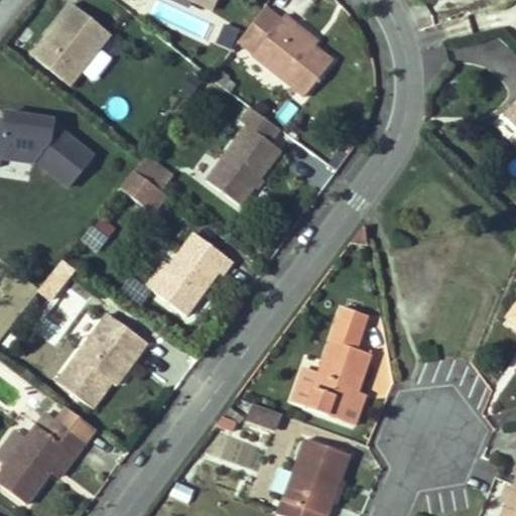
[(73,86),(81,74),(90,80),(119,35),(67,0),(29,56),(73,86)]
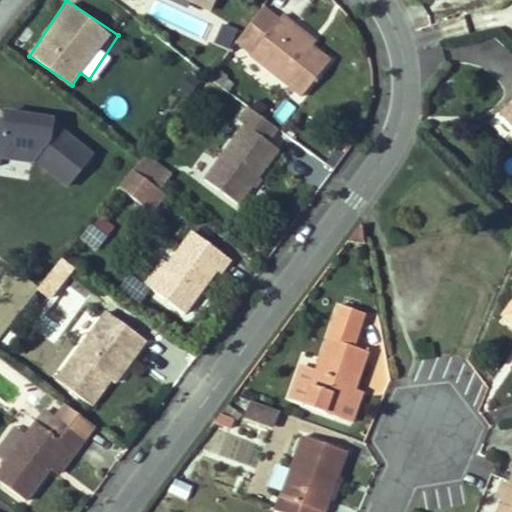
[(183,0),(210,12),(215,0),(183,0)]
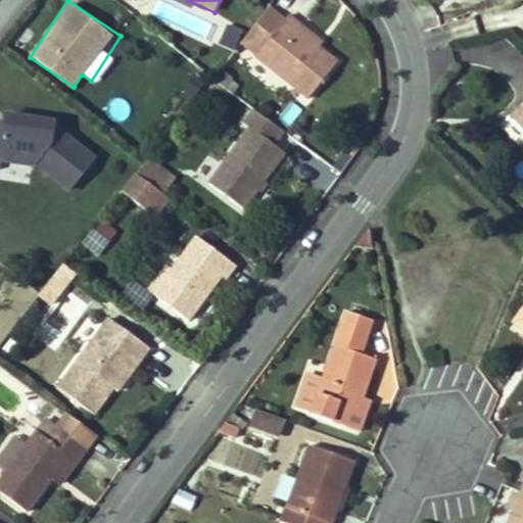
[(260,51),(286,19),(270,7),(245,39),(260,51)]
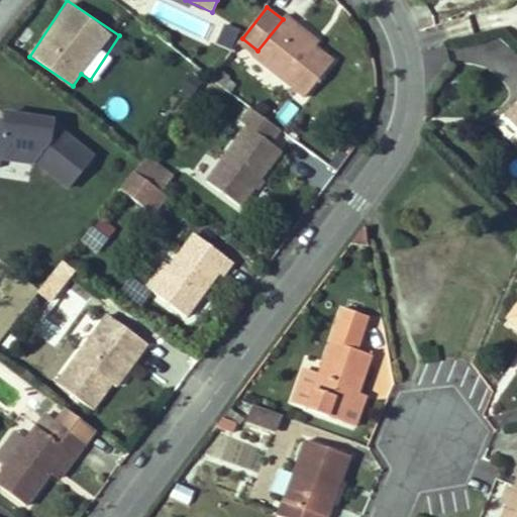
[(316,44),(297,29),(301,25),(286,14),(283,19),(257,50),(255,53),(307,95),(335,61),(316,44)]
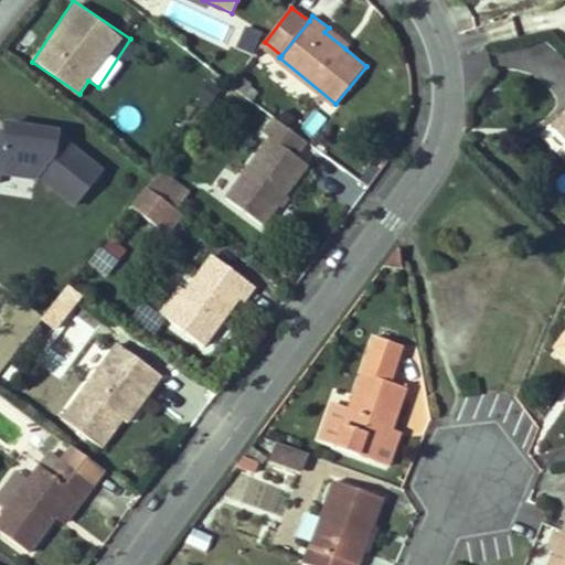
[(242,25),(237,49),(255,52),(259,30),(242,25)]
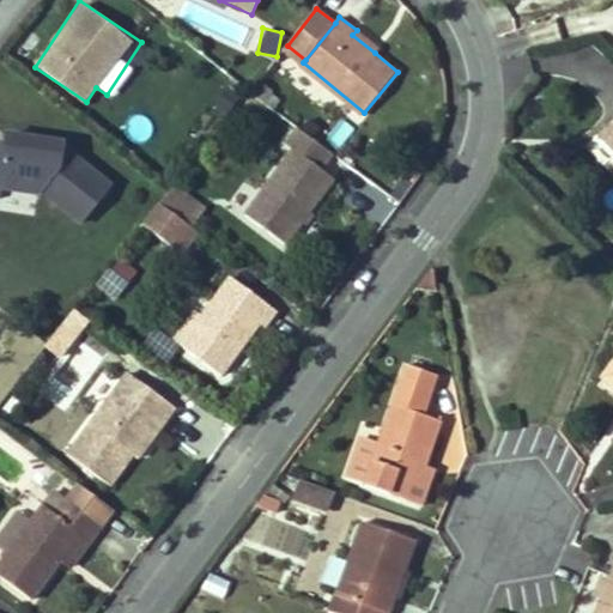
[(612,121),(598,135),(612,151),(612,121)]
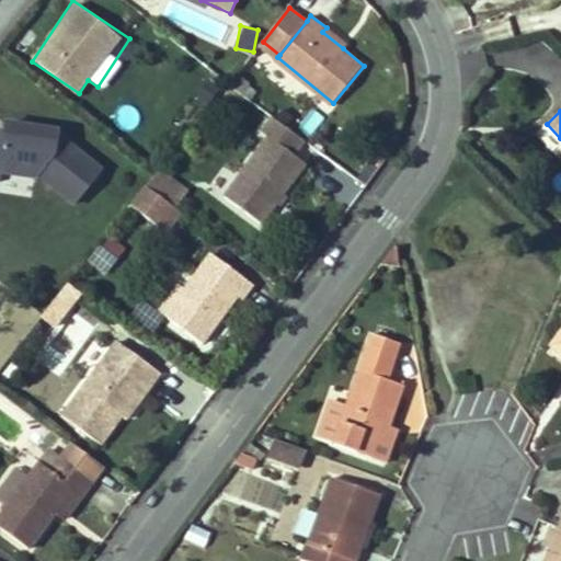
[(296,152),(306,141),(273,116),(263,128),(272,136),(228,194),(263,221),(309,162),(296,152)]
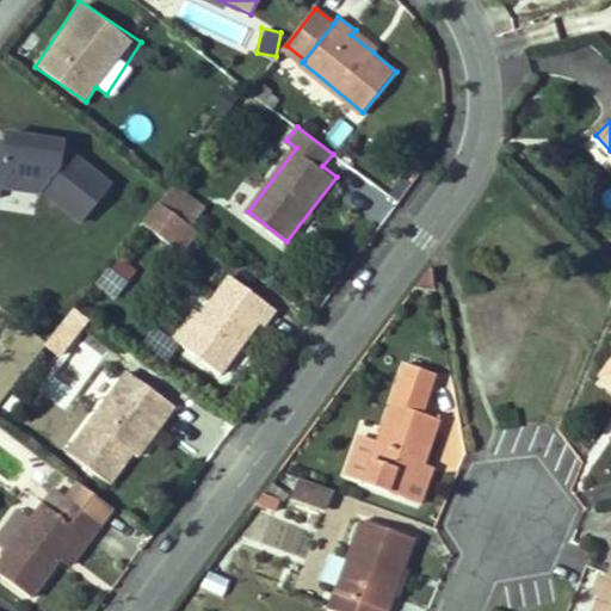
[(68,147),(65,137),(6,131),(0,133),(0,199),(13,179),(82,226),(112,181),(68,147)]
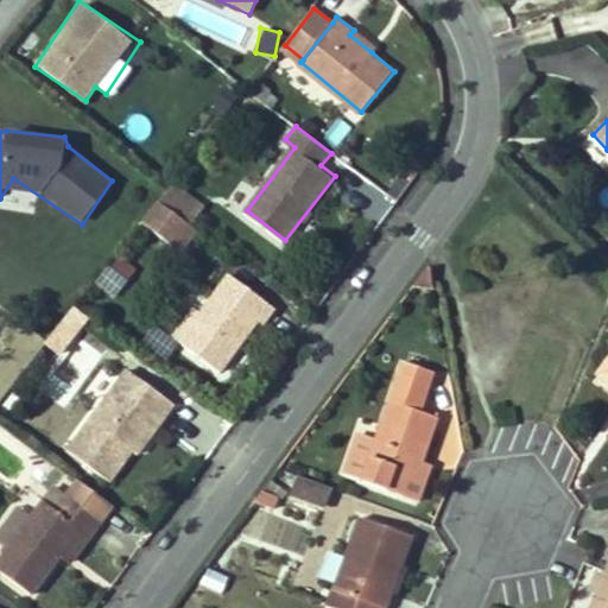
[(204,209),(173,184),(160,202),(192,225),(204,209)]
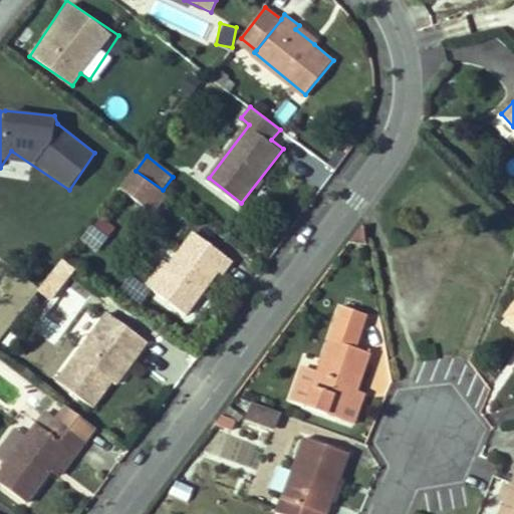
[(163,190),(136,171),(121,189),(149,209),(163,190)]
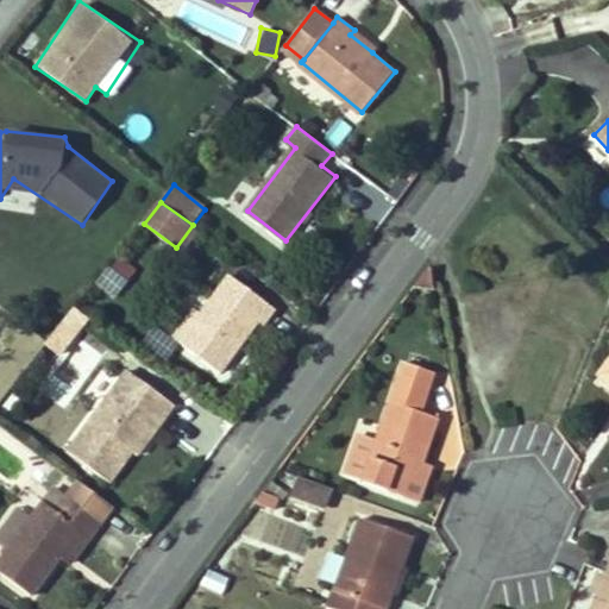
[(118,258),(100,286),(117,296),(135,270),(118,258)]
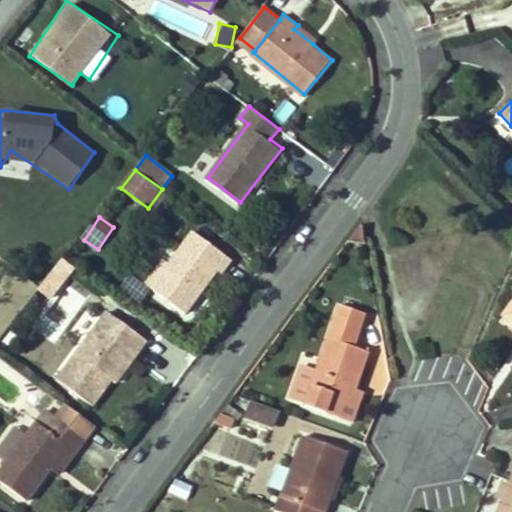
[(365,246),(361,227),(346,247),(365,246)]
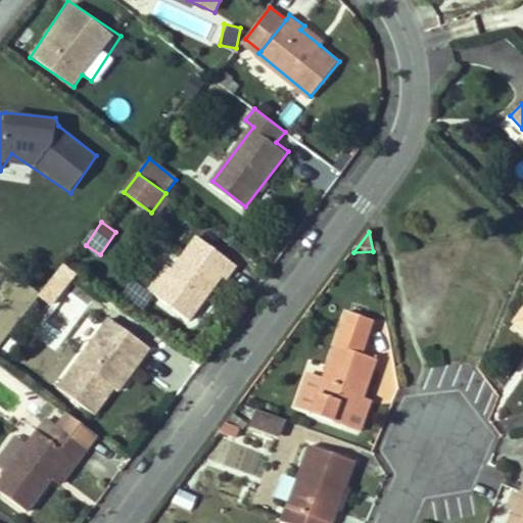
[(174,270),(155,294),(190,321),(225,275),(227,276),(235,265),(198,237),(174,270)]
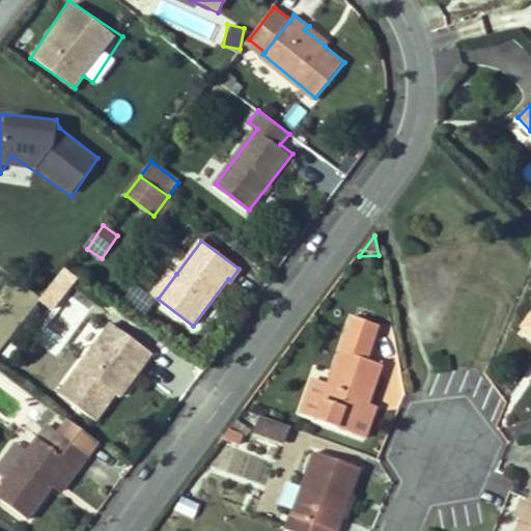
[(150,294),(158,299),(176,274),(169,269),(150,294)]
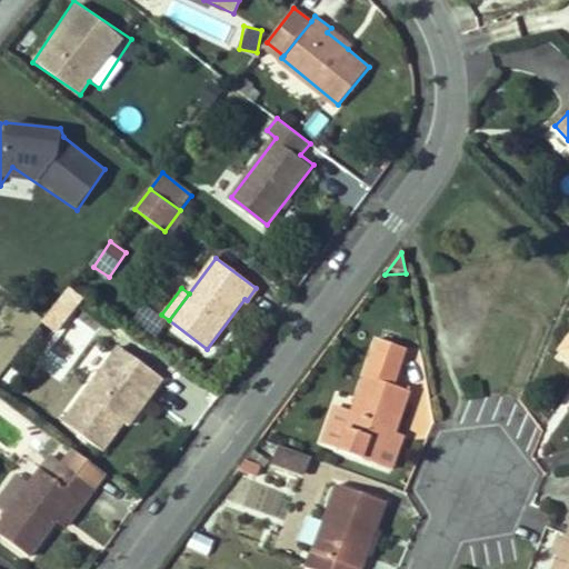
[(568,338),(559,351),(568,359),(568,338)]
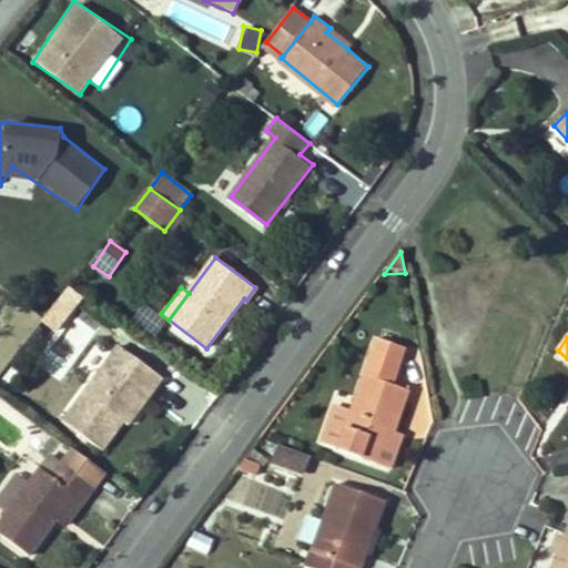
[(377,341),(371,358),(396,368),(403,350),(377,341)]
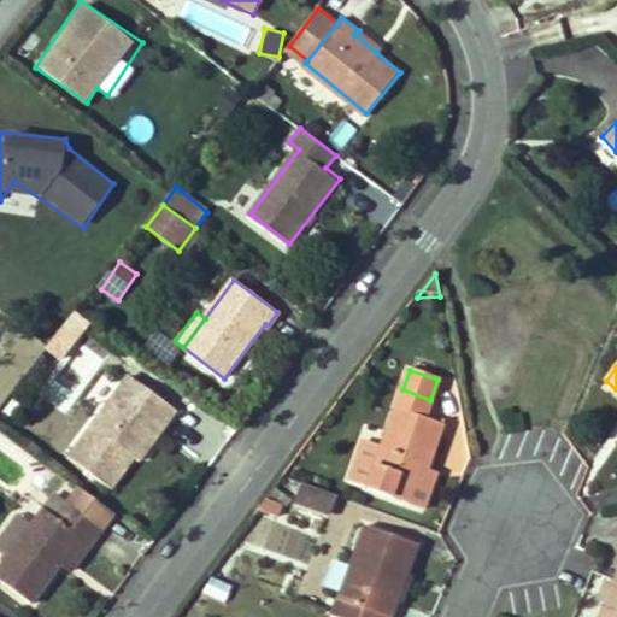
[(129,458),(153,427),(163,434),(177,415),(129,380),(69,463),(111,493),(135,462),(129,458)]
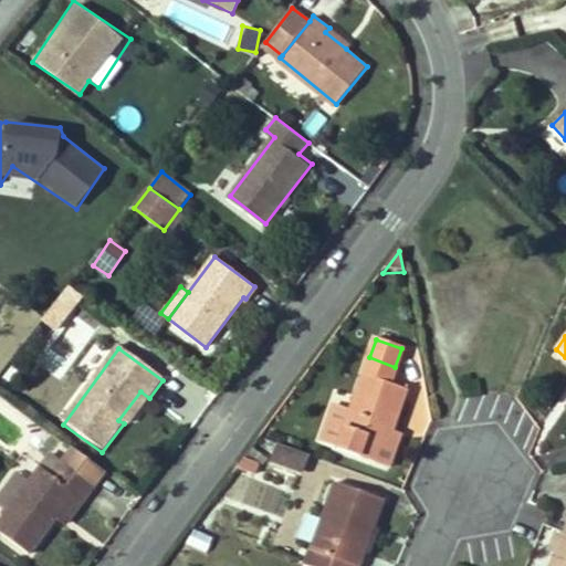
[(385,425),(391,427),(406,390),(388,385),(395,367),(369,357),(349,411),(332,405),(318,442),(337,449),(371,461),(385,425)]
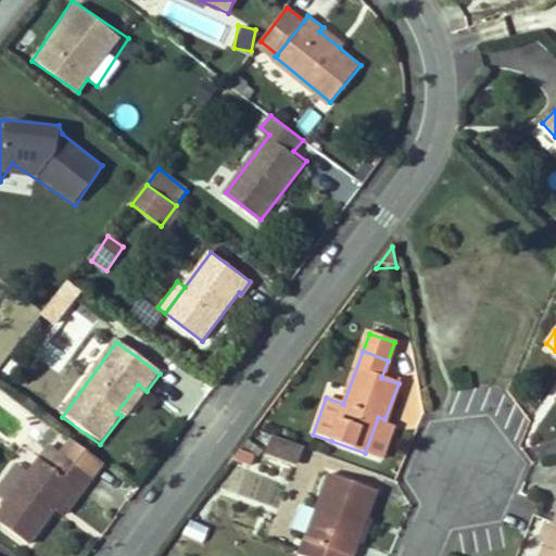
[(116,413),(122,416),(127,420),(147,391),(138,384),(116,413)]
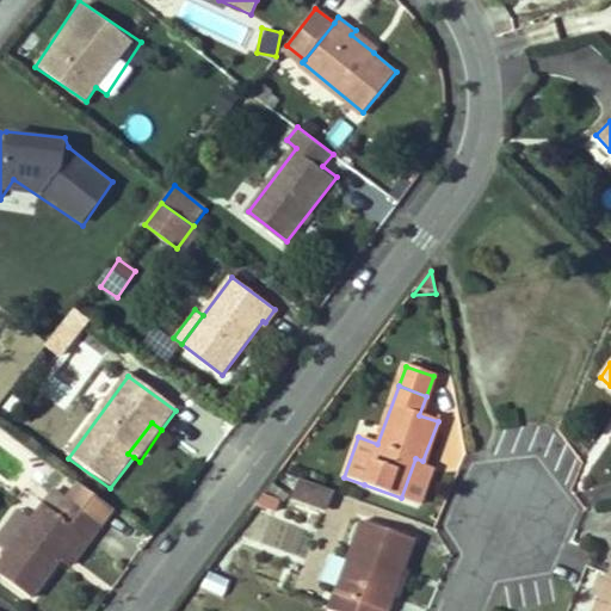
[(415,458),(401,498),(417,503),(432,464),(423,461),(415,458)]
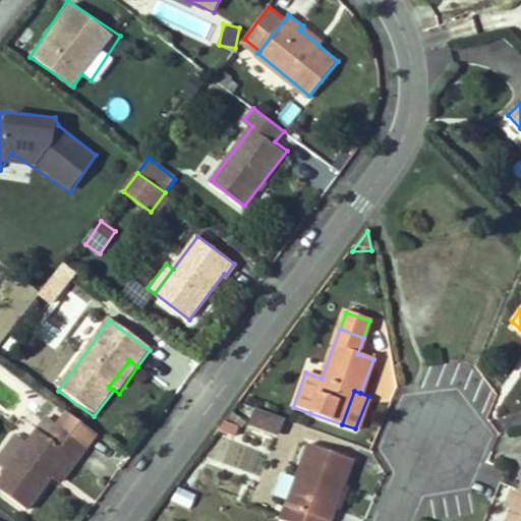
[(285,420),(254,410),(249,426),(279,437),(285,420)]
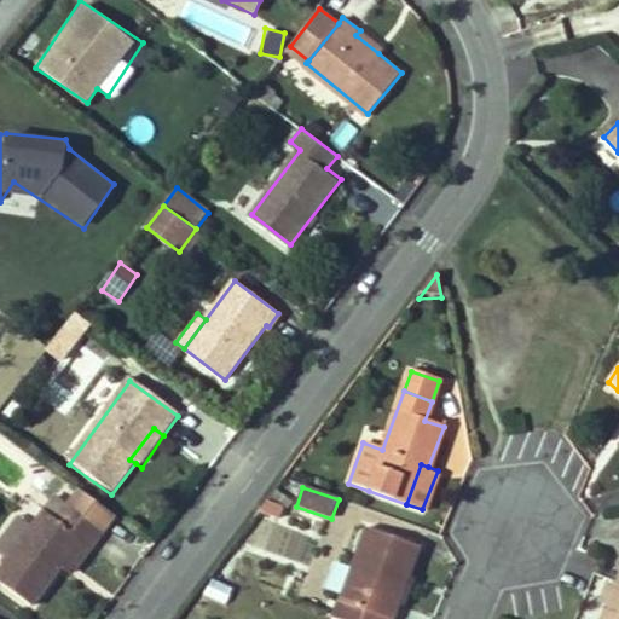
[(283,507),(267,499),(259,512),(278,519),(283,507)]
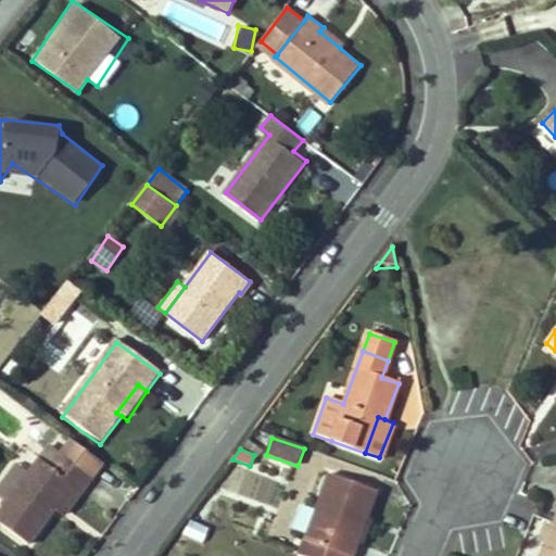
[(53,510),(71,487),(80,495),(92,479),(59,454),(47,467),(38,459),(0,509),(0,523),(26,545),(53,510)]
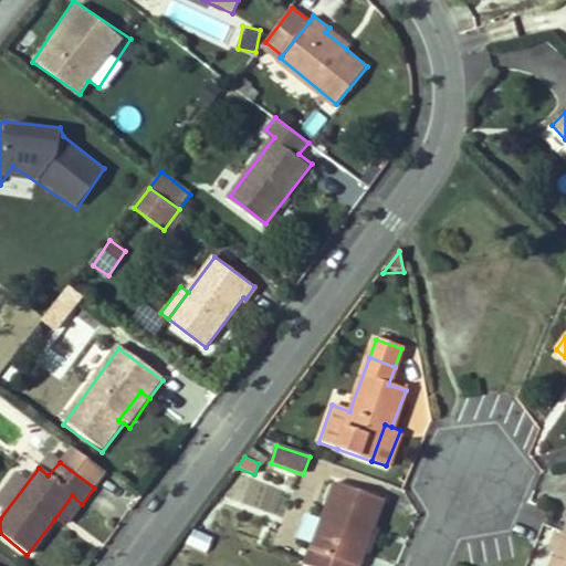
[(332,484),(303,565),(357,565),(363,553),(356,552),(365,525),(370,527),(379,501),(332,484)]
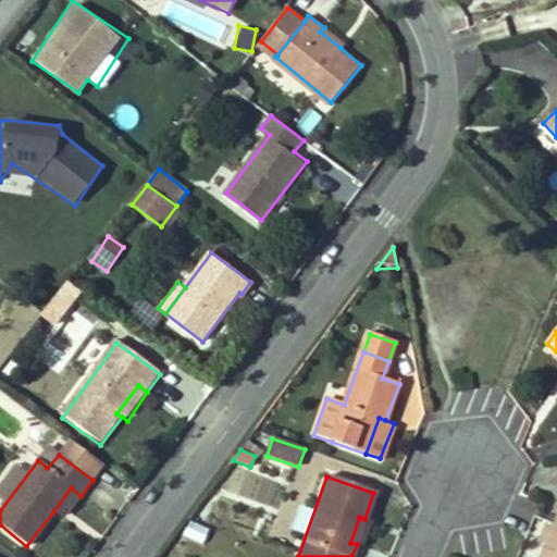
[(71,487),(53,511),(63,519),(81,496),(71,487)]
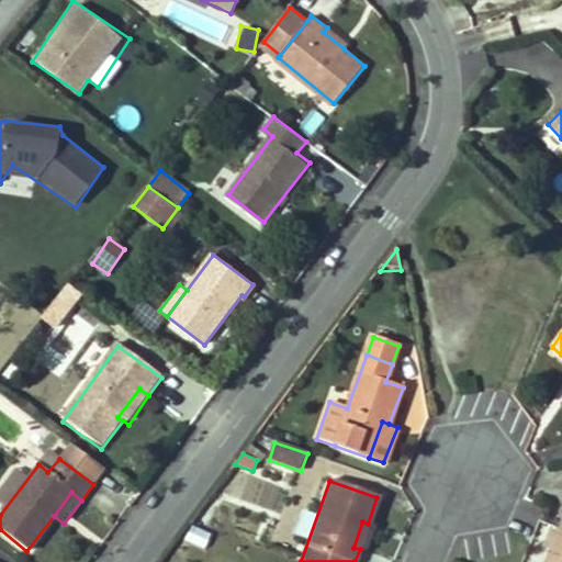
[(561,561),(561,519),(557,534),(548,530),(542,546),(549,549),(543,561),(561,561)]
